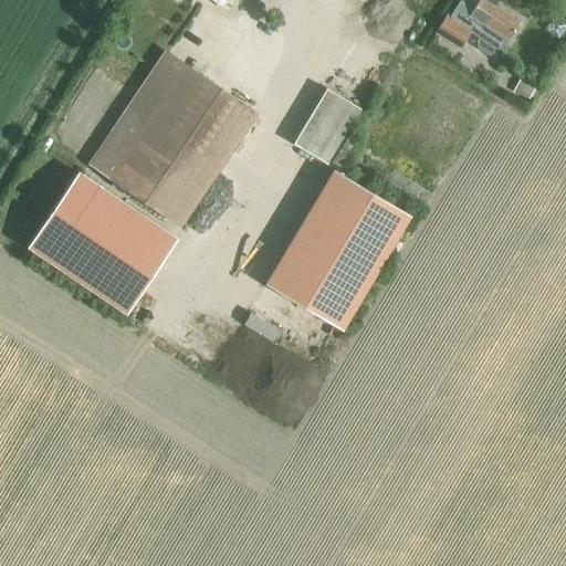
[(446,16),(435,33),(459,49),(470,32),(479,38),(477,42),(477,46),(479,51),(485,54),(491,55),(494,53),(498,50),(501,52),(520,22),(483,0),(460,0),(449,18),(446,16)]
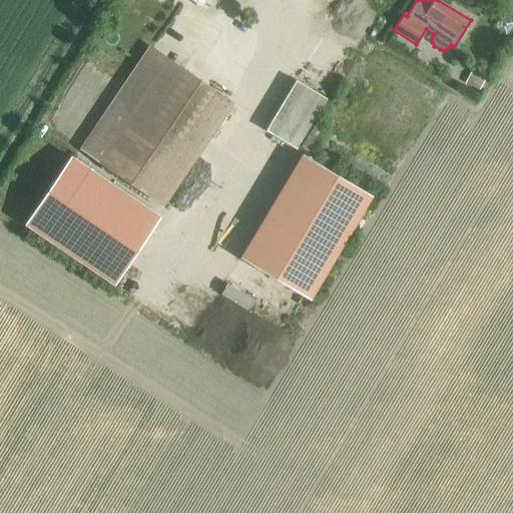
[(330,45),(325,59),(339,64),(344,49),(330,45)]
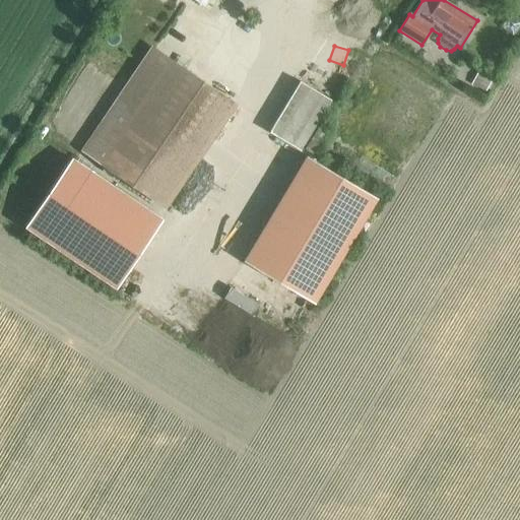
[(81,150),(166,207),(236,105),(151,48),(81,150)]
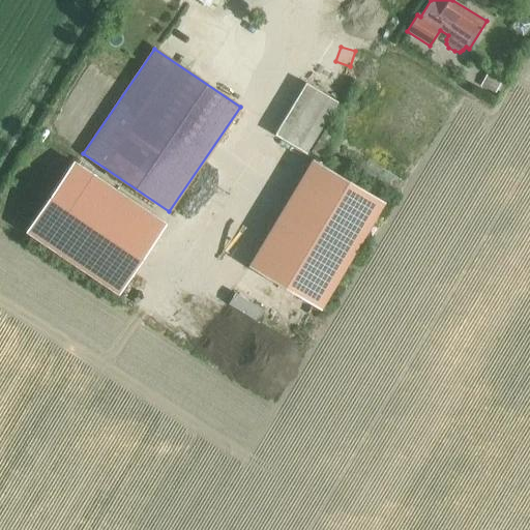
[(274,135),(305,153),(336,102),(304,83),(274,135)]
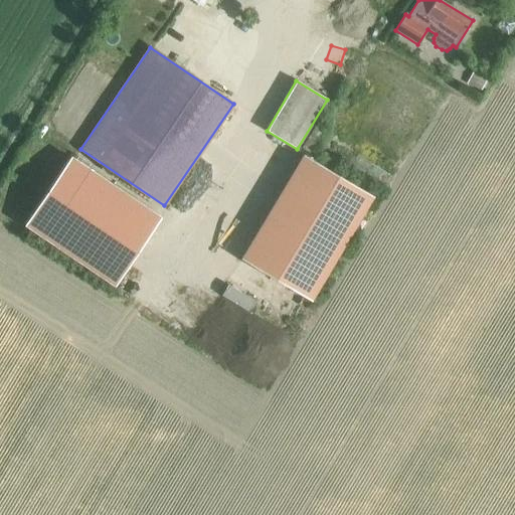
[(242,260),(311,301),(373,196),(305,155),(242,260)]
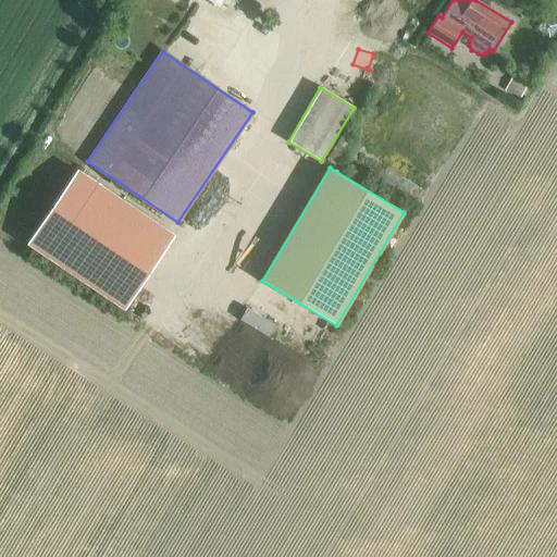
[(77,170),(26,245),(123,309),(173,235),(77,170)]
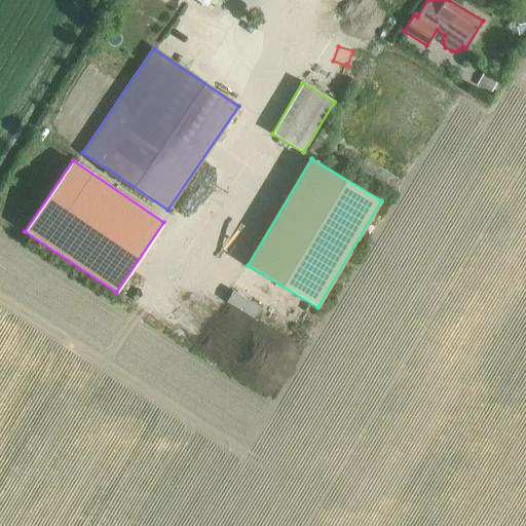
All buildings are outlined.
